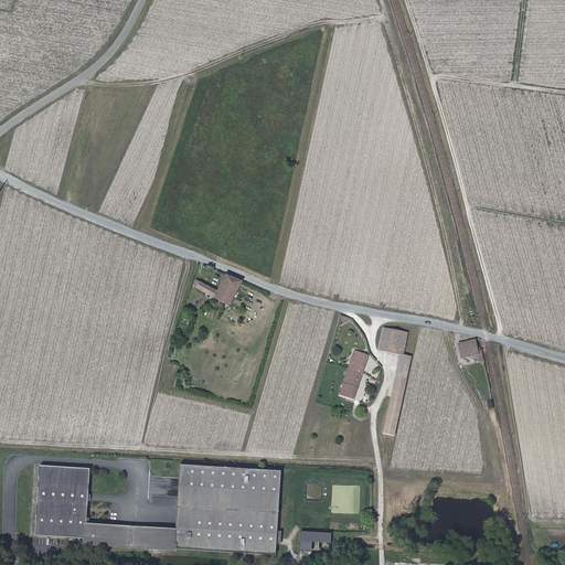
[(243,280),(226,273),(217,290),(198,279),(194,286),(230,305),(243,280)]
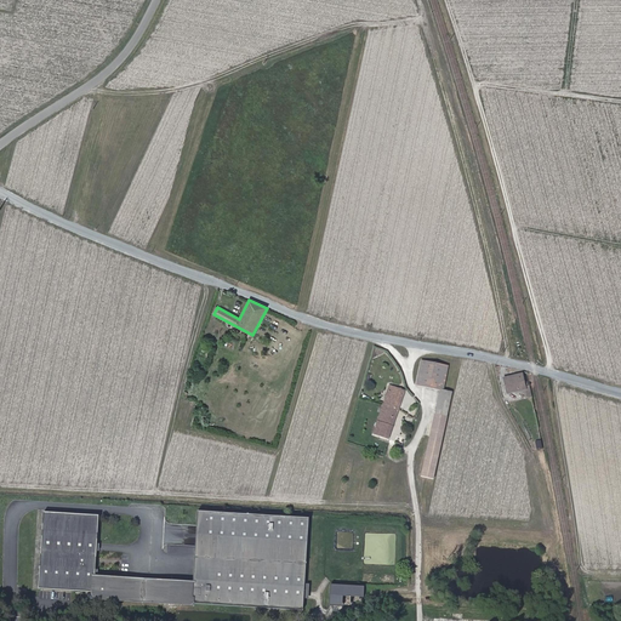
[(422,360),(417,386),(442,391),(444,391),(449,365),(422,360)]
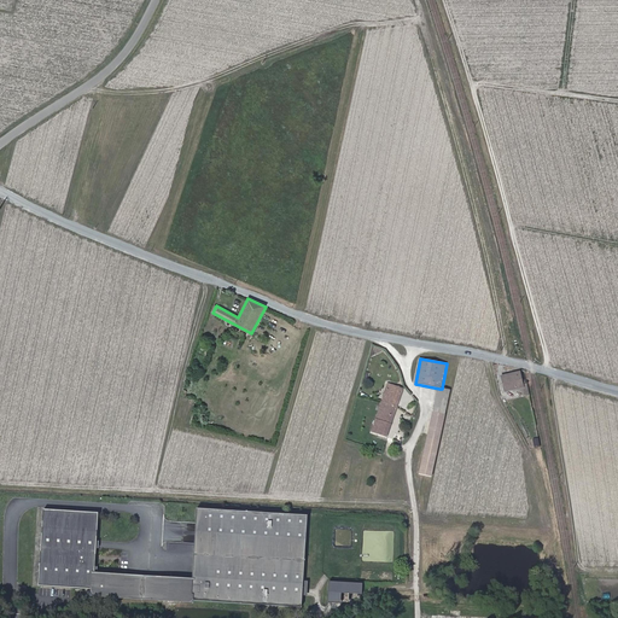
[(502,378),(505,386),(509,385),(511,389),(522,386),(524,396),(529,395),(528,384),(525,384),(525,380),(522,380),(520,373),(502,378)]
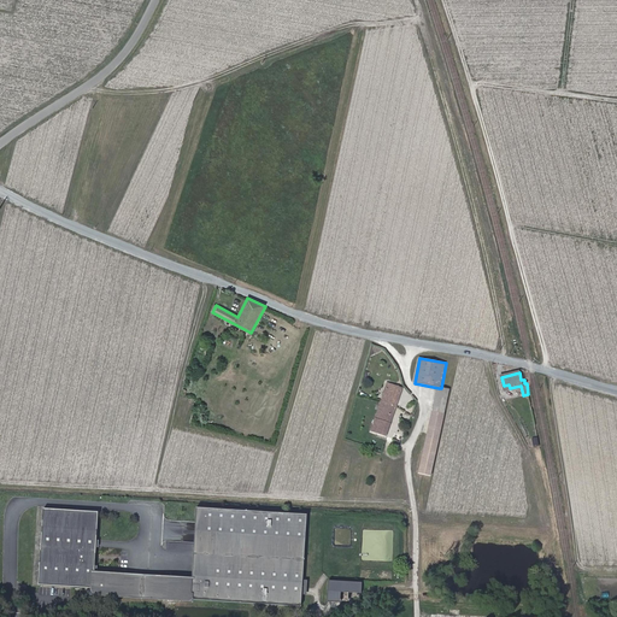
[(403,388),(388,382),(371,432),(386,436),(391,423),(389,422),(391,419),(392,419),(397,406),(400,398),(401,394),(403,388)]
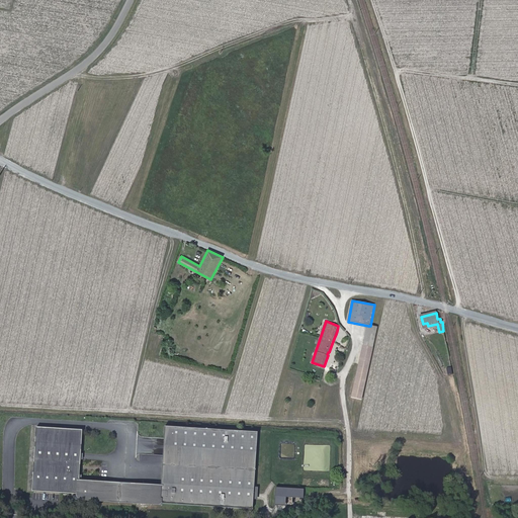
[(373,345),(377,327),(370,326),(368,326),(364,343),(373,345)]
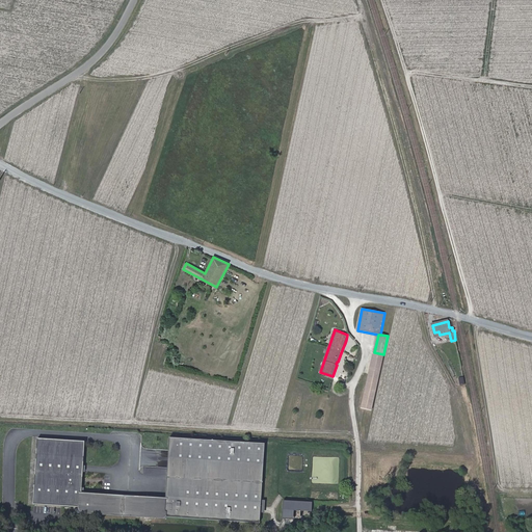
[(371,410),(376,386),(367,383),(362,408),(371,410)]
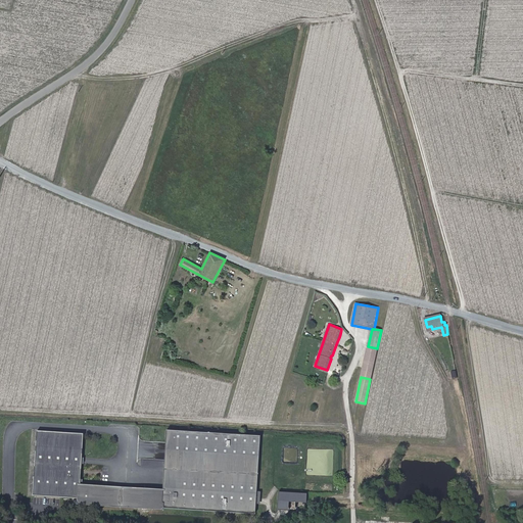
[(83,436),(38,433),(34,494),(79,498),(79,504),(162,508),(162,506),(255,512),(260,436),(167,431),(163,490),(80,485),(83,436)]
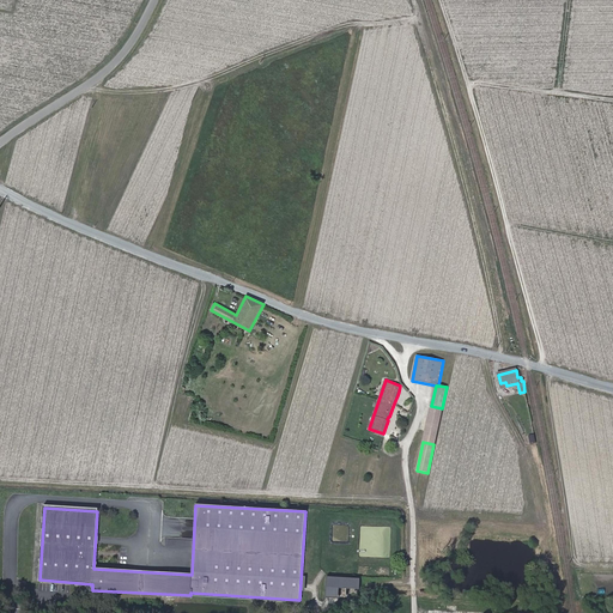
[(339,589),(359,590),(359,580),(327,577),(326,598),(339,599),(339,589)]
